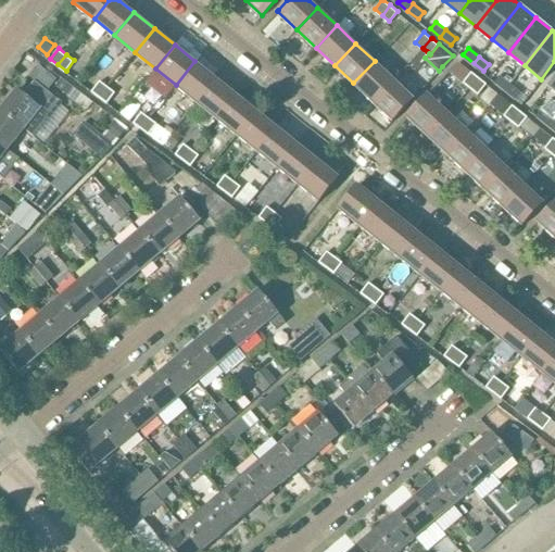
[(458,60),(450,70),(463,80),(470,70),(458,60)]
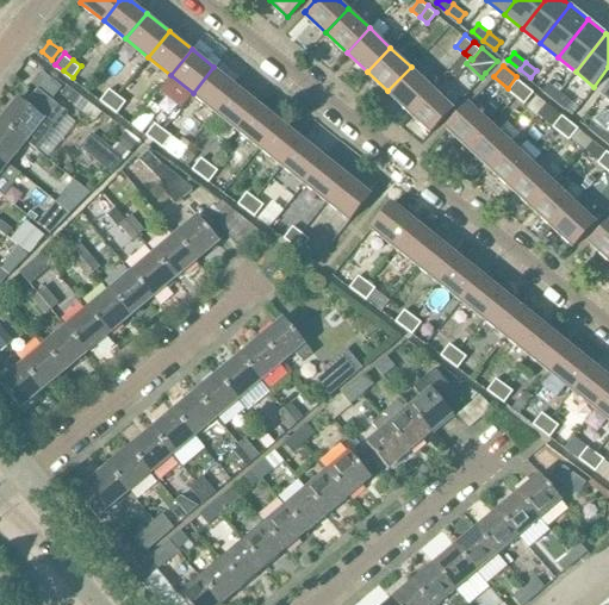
[(213,67),(193,93),(215,111),(236,85),(213,67)]
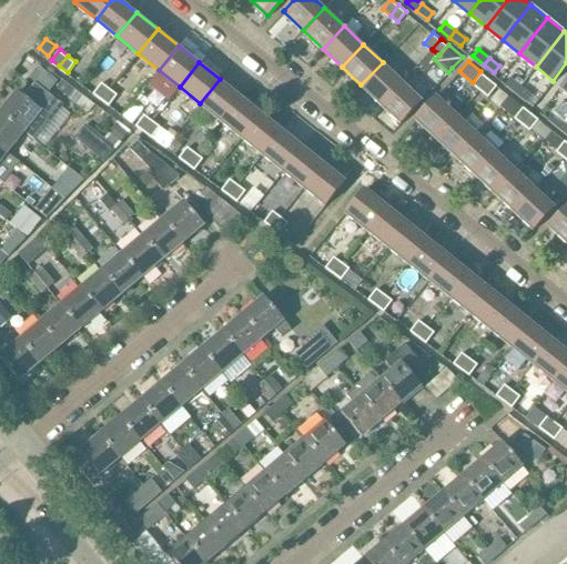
[(383,62),(361,84),(381,103),(402,80),(383,62)]
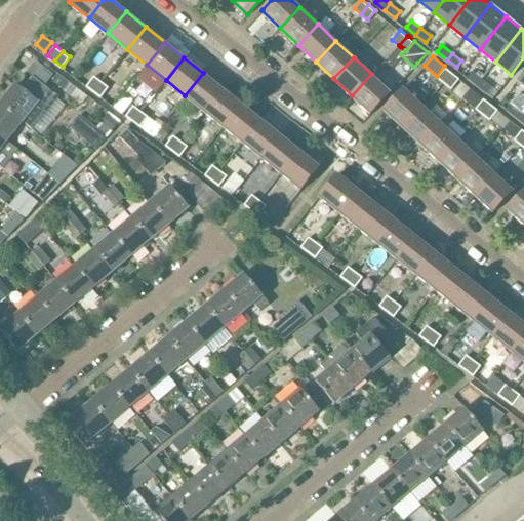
[(445,67),(438,76),(445,82),(452,72),(445,67)]
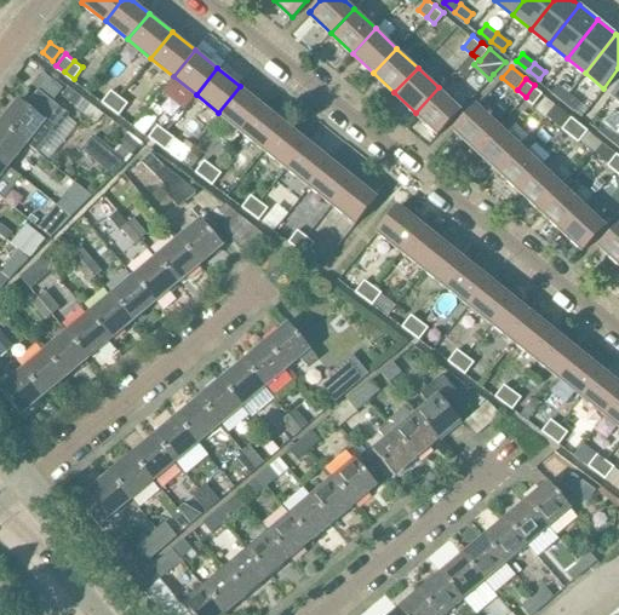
[(559,82),(552,90),(565,99),(571,91),(559,82)]
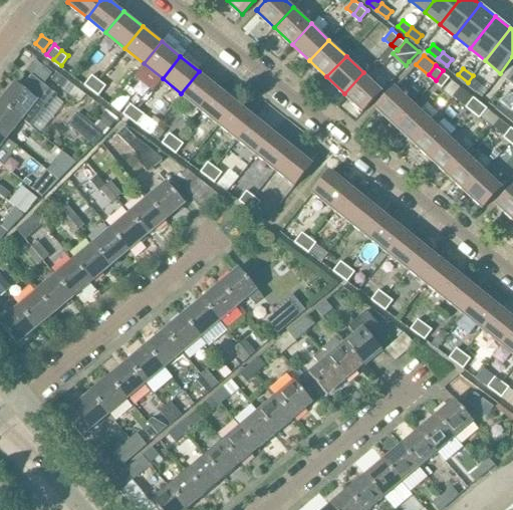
[(57,70),(52,77),(62,85),(67,77),(57,70)]
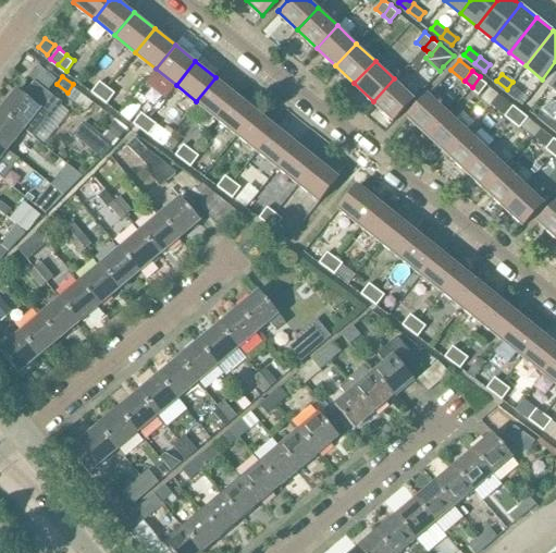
[(480,76),(472,87),(479,93),(487,83),(480,76)]
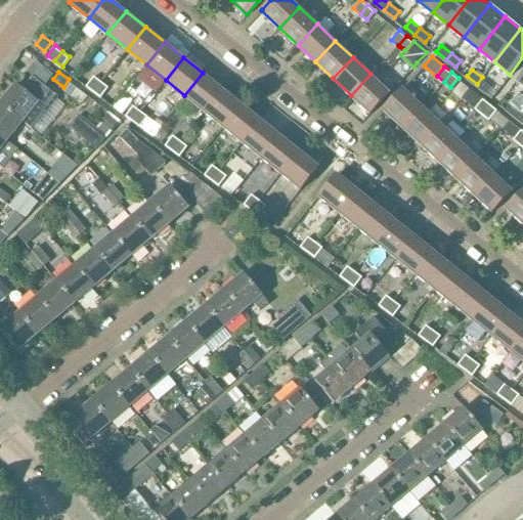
[(203,73),(184,95),(204,111),(222,88),(203,73)]
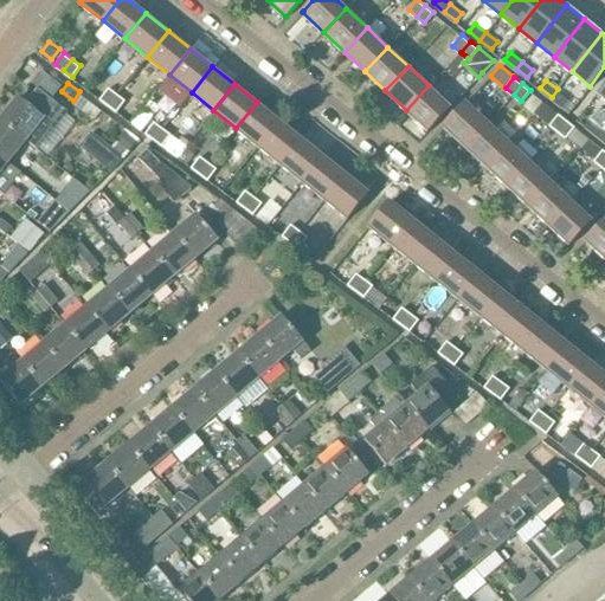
[(0,117),(27,139),(36,144),(65,107),(38,85),(26,101),(19,95),(0,117)]
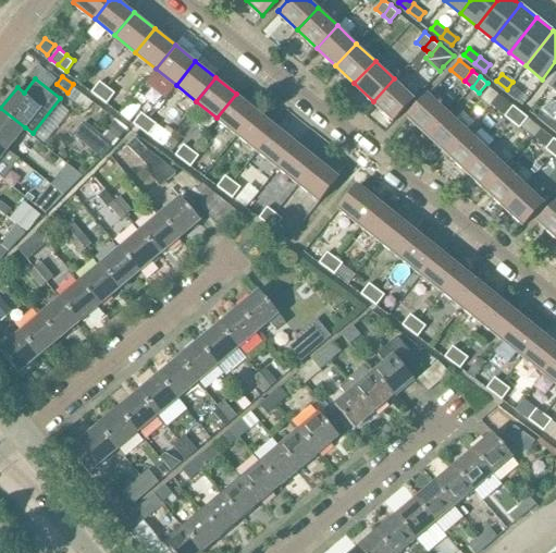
[(394,78),(373,101),(393,120),(394,119),(414,98),(394,78)]
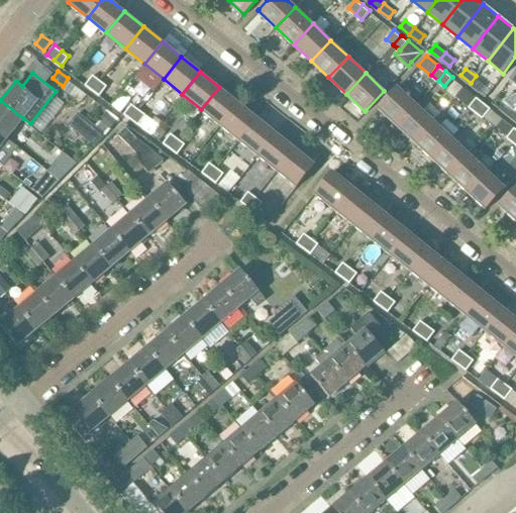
[(86,84),(93,89),(100,79),(93,74),(86,84)]
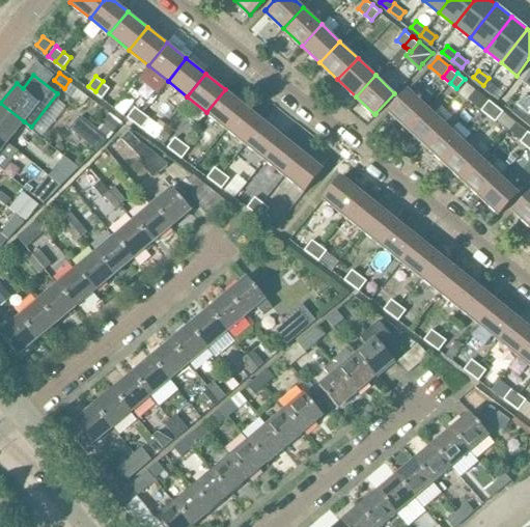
[(489,78),(483,85),(493,92),(498,86),(489,78)]
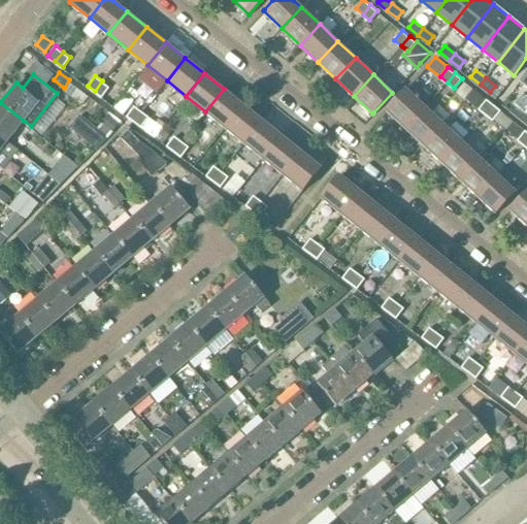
[(102,80),(95,91),(102,96),(109,87),(102,80)]
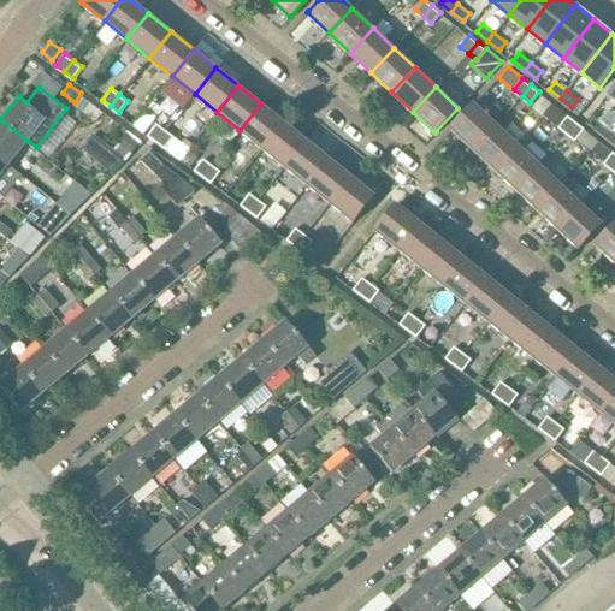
[(261,104),(240,130),(262,148),(284,122),(261,104)]
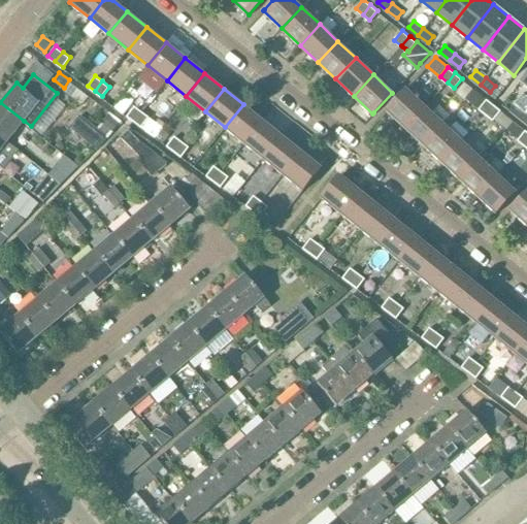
[(405,89),(386,109),(404,127),(425,106),(405,89)]
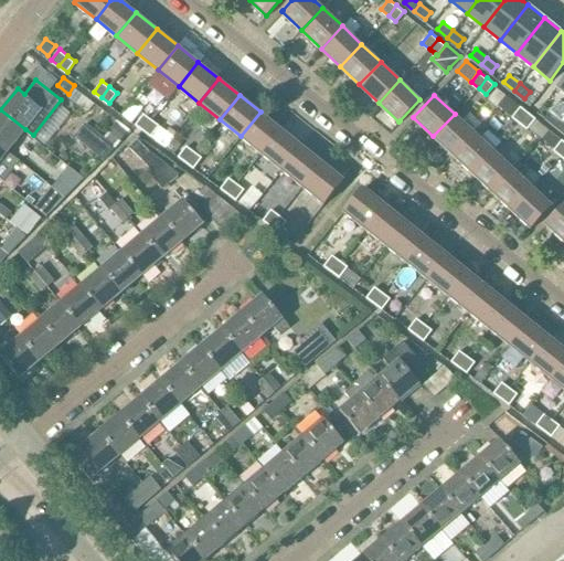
[(521,105),(512,116),(520,122),(529,112),(521,105)]
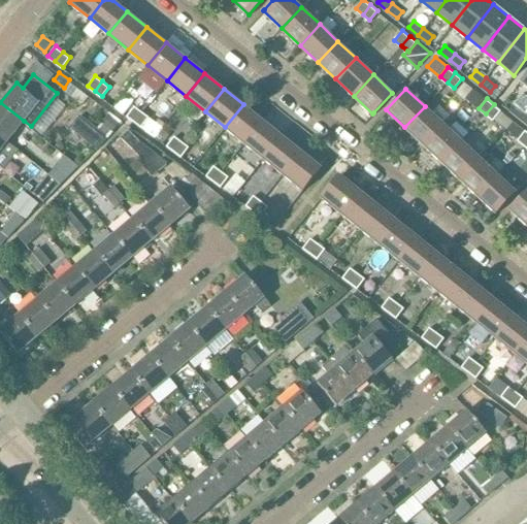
[(515,101),(509,108),(520,116),(525,109),(515,101)]
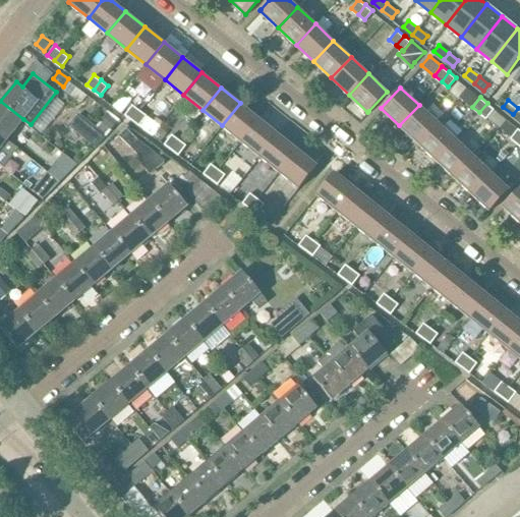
[(0,101),(0,131),(8,138),(23,119),(0,101)]
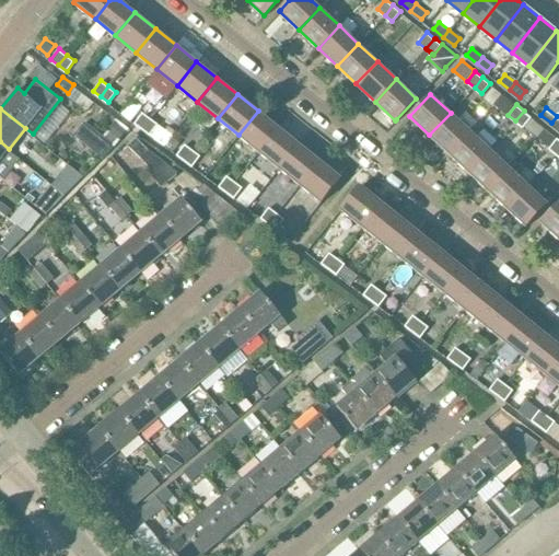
[(258,111),(239,135),(259,151),(278,127),(258,111)]
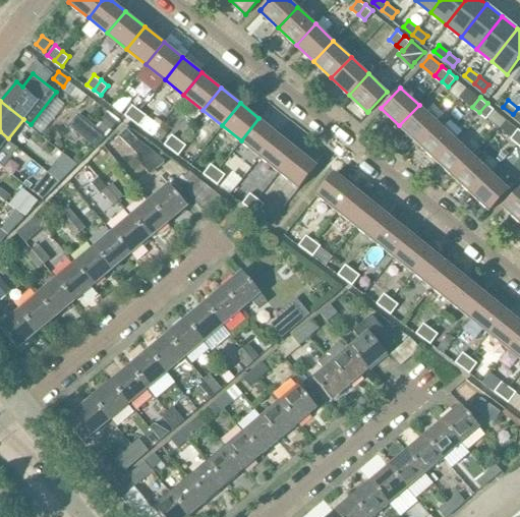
[(487,103),(479,112),(486,118),(495,108),(487,103)]
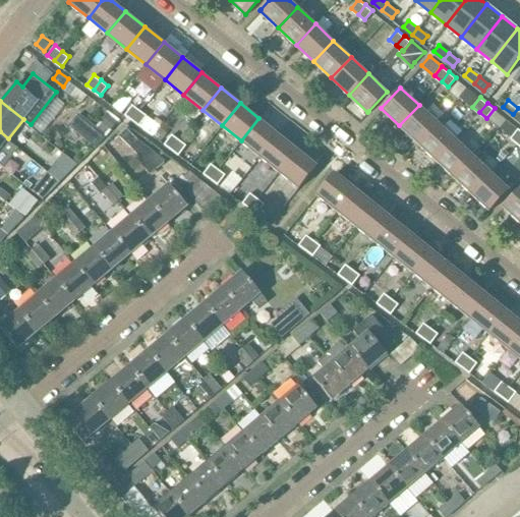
[(132,104),(125,113),(132,119),(139,109),(132,104)]
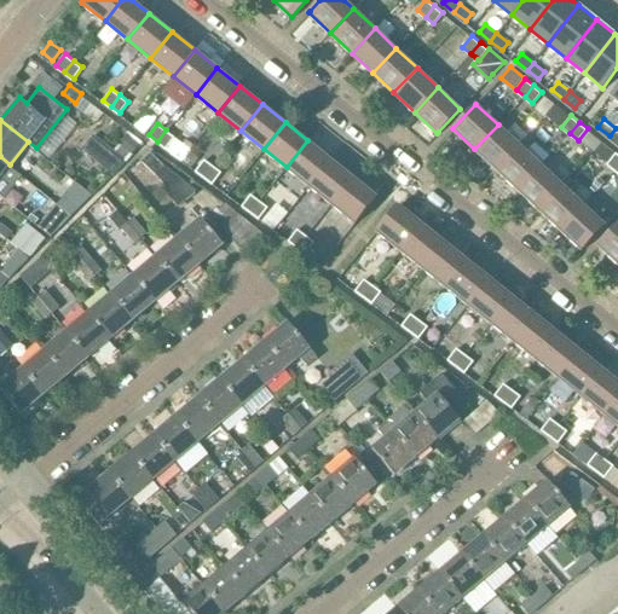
[(498,125),(474,149),(496,169),(519,144),(498,125)]
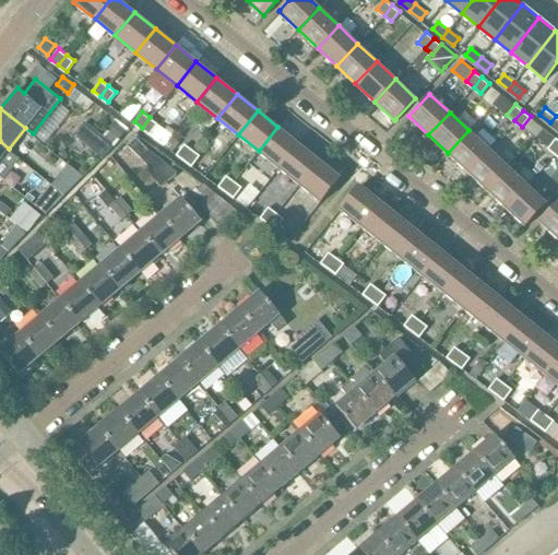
[(150,117),(142,128),(150,133),(158,122),(150,117)]
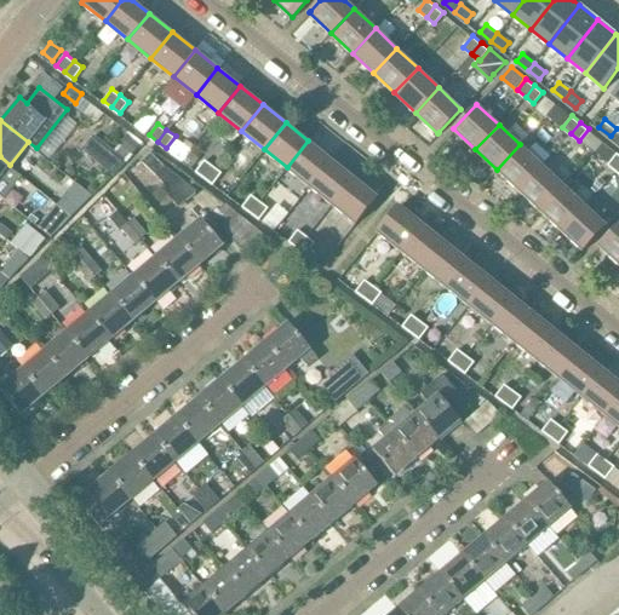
[(127,131),(120,142),(132,151),(141,142),(129,132),(127,131)]
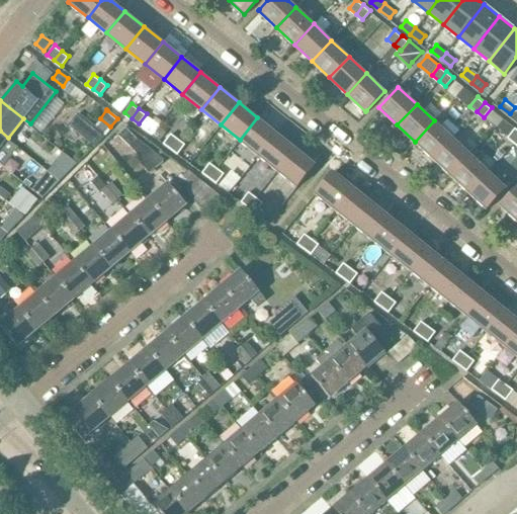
[(77,113),(69,123),(95,144),(103,134),(77,113)]
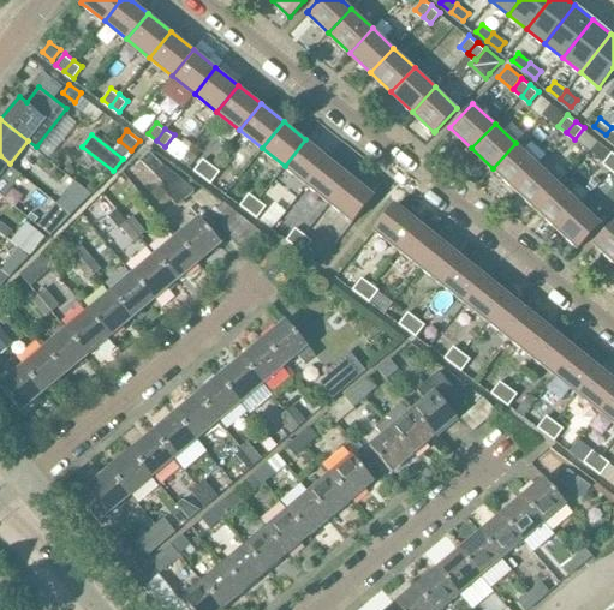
[(305,139),(285,166),(308,184),(328,157),(305,139)]
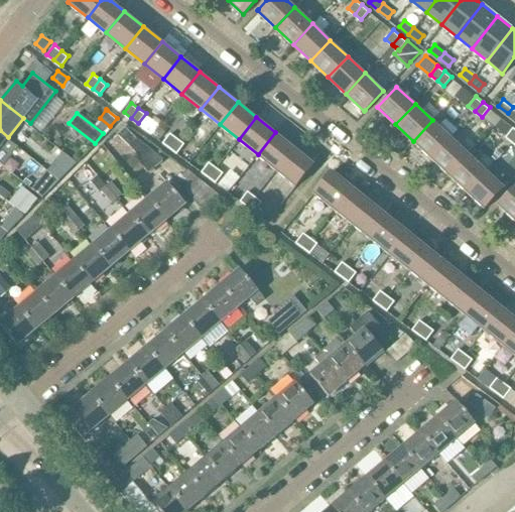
[(432,120),(413,141),(431,157),(451,137),(432,120)]
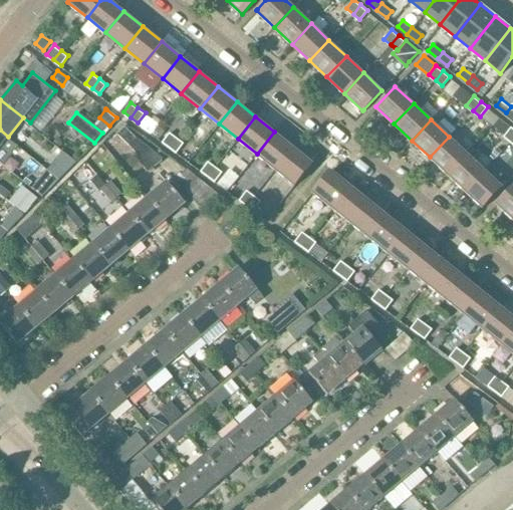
[(160,137),(166,129),(160,123),(154,132),(160,137)]
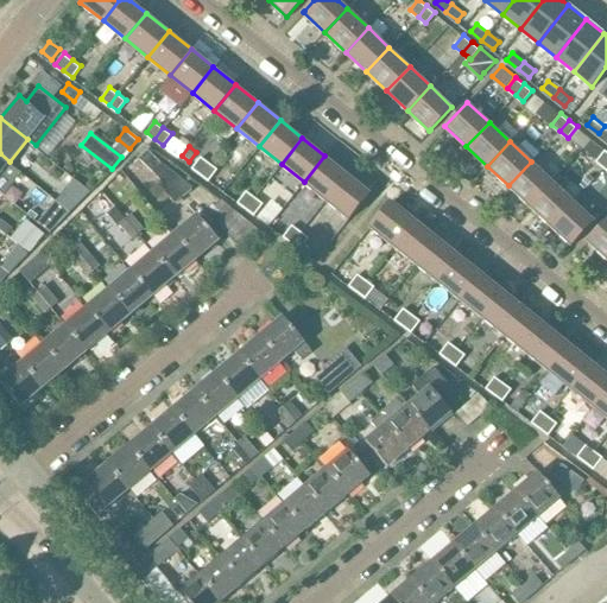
[(149,148),(139,157),(153,169),(165,183),(162,186),(176,201),(194,185),(189,182),(149,148)]
